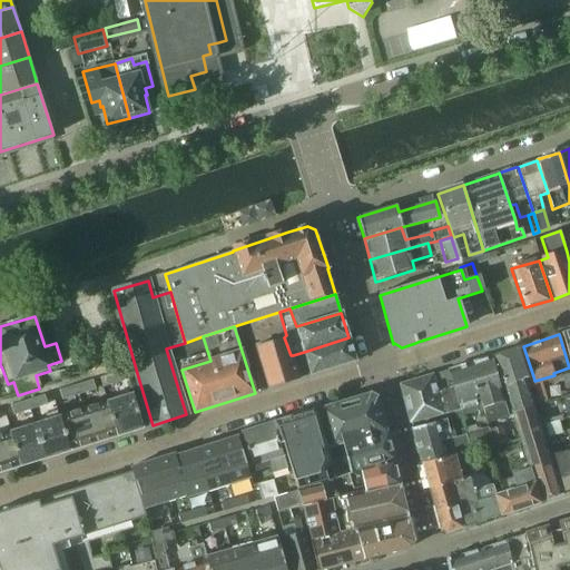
[(301,379),(293,355),(291,355),(284,337),(272,342),(285,384),(301,379)]
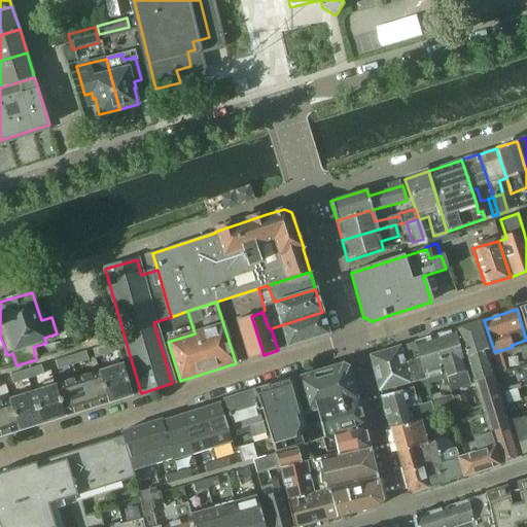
[(271,328),(278,350),(328,335),(322,312),(281,325),(271,328)]
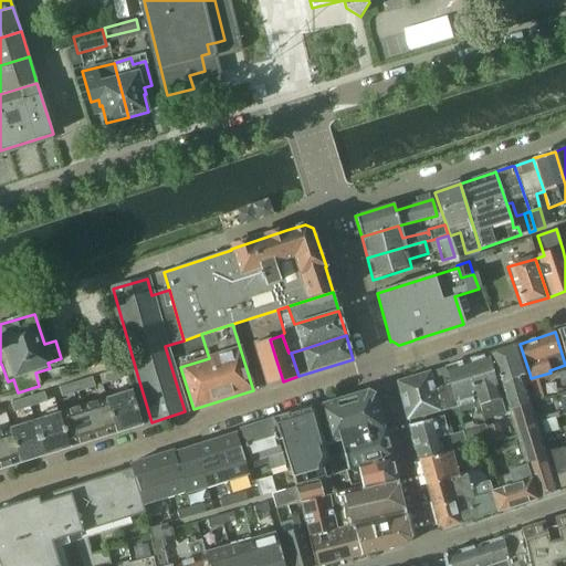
[(268,386),(283,381),(270,339),(257,344),(266,381),(268,386)]
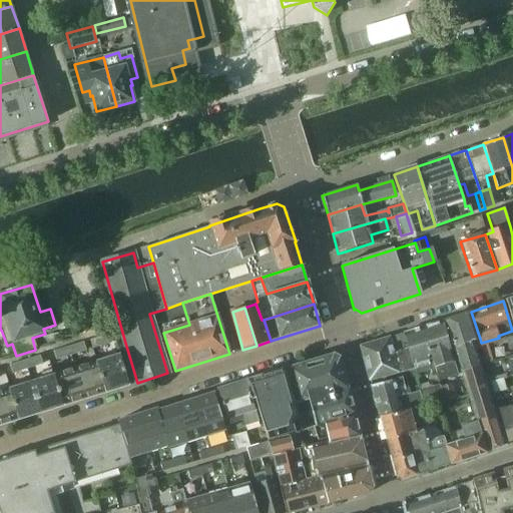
[(461,370),(479,364),(472,341),(480,339),(471,312),(445,321),(461,370)]
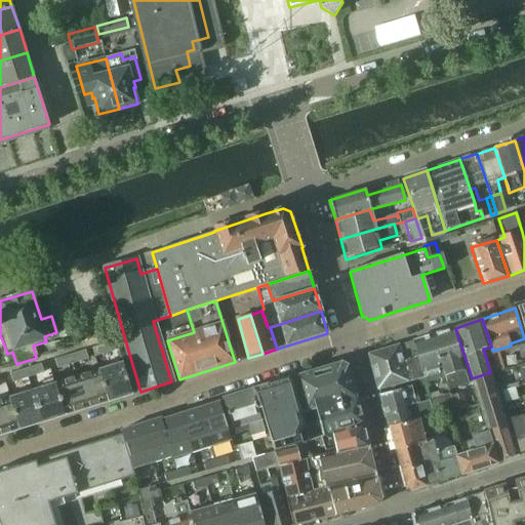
[(433,334),(445,379),(448,391),(468,385),(460,361),(452,332),(451,329),(433,334)]
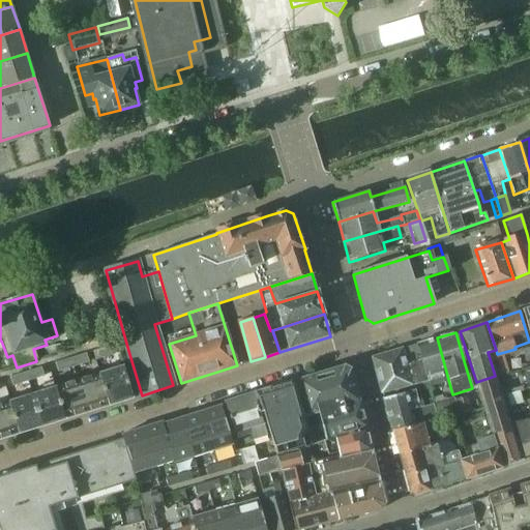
[(430,388),(449,383),(437,337),(417,344),(428,380),(430,388)]
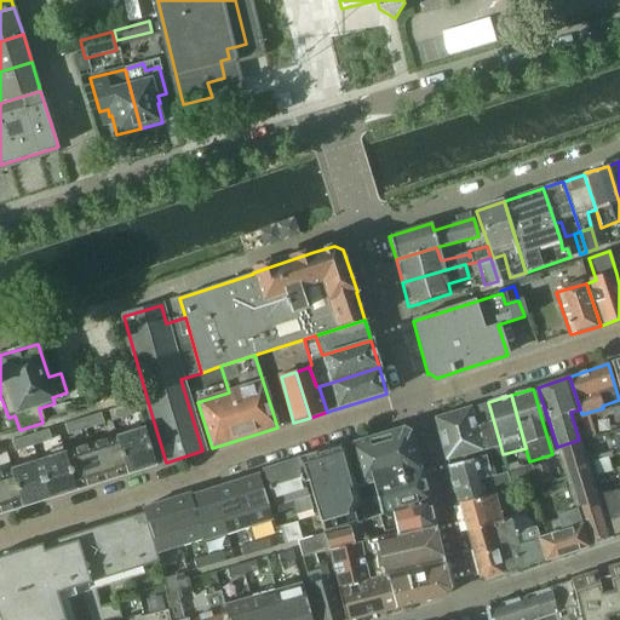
[(500,445),(488,402),(470,408),(435,419),(446,460),(500,445)]
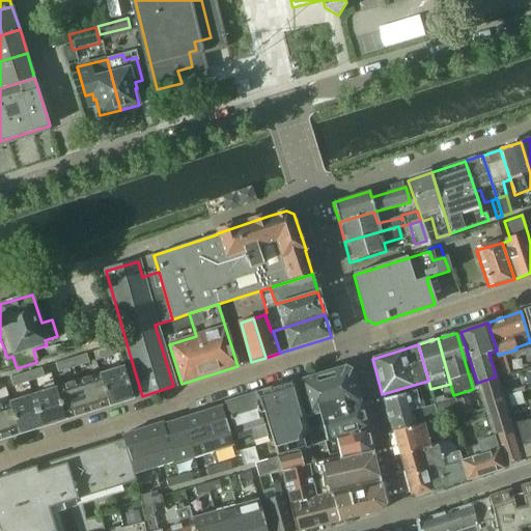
[(95,361),(111,357),(108,347),(92,353),(95,361)]
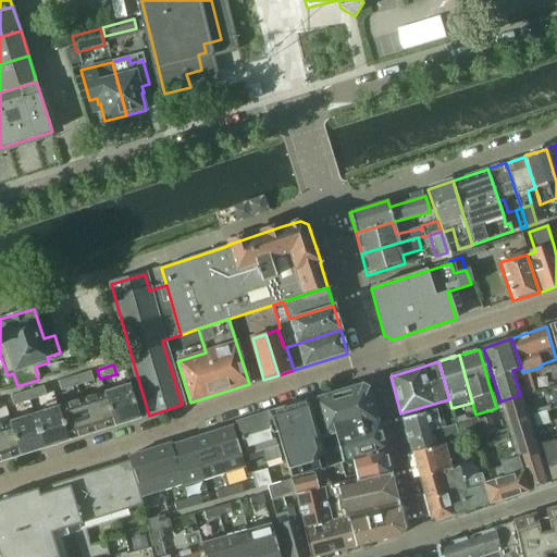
[(90,372),(73,378),(76,386),(93,382),(90,372)]
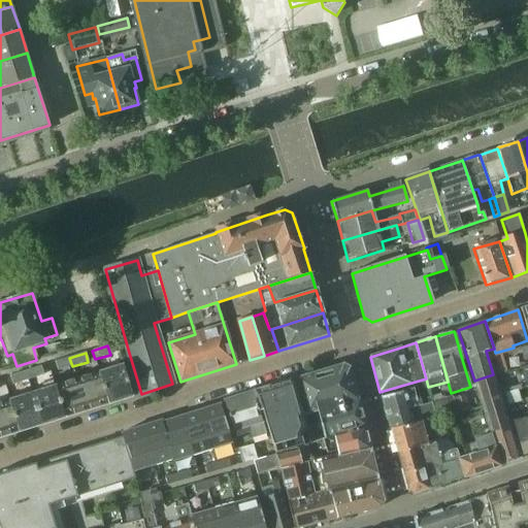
[(502,354),(495,355),(500,373),(507,372),(502,354)]
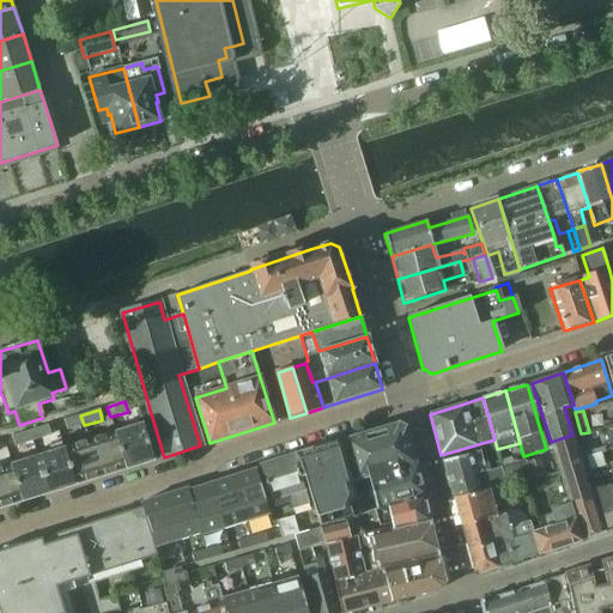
[(84,425),(80,416),(64,420),(67,431),(84,425)]
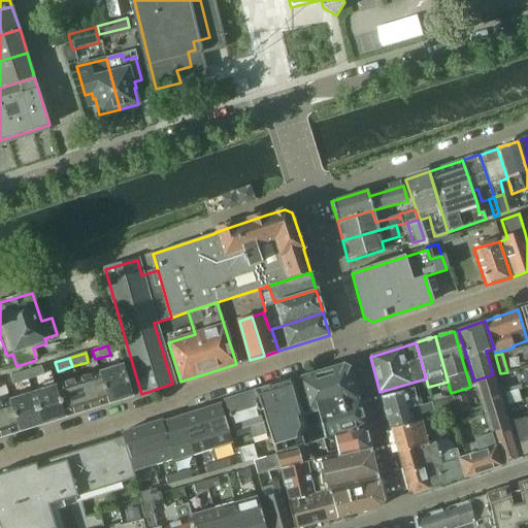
[(317,411),(358,399),(349,369),(343,364),(296,378),(289,381),(254,392),(263,423),(267,436),(272,455),(300,447),(303,446),(300,436),(305,427),(302,417),(317,411)]
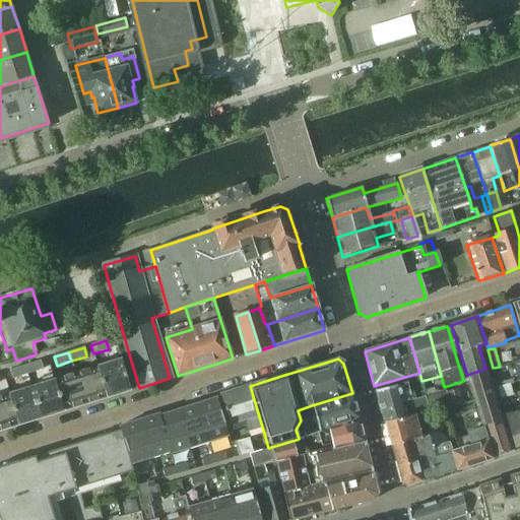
[(98,367),(107,397),(130,390),(121,360),(98,367)]
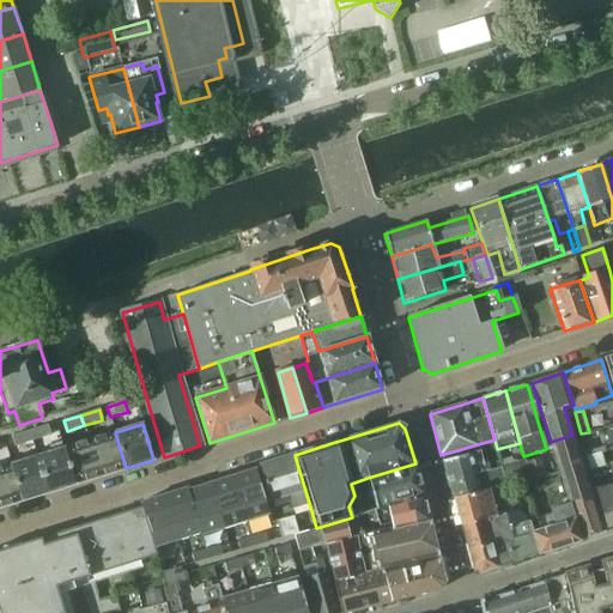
[(47,425),(28,431),(31,442),(50,436),(47,425)]
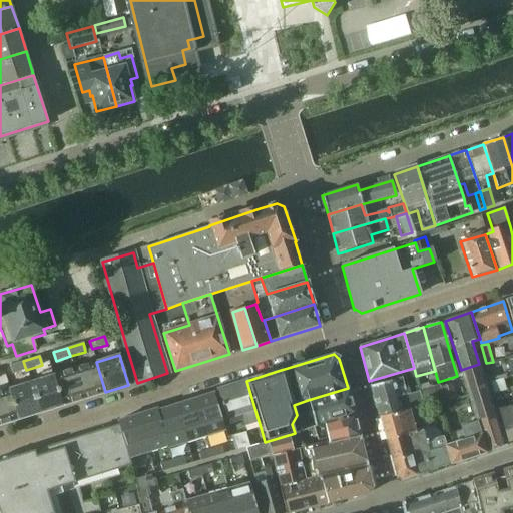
[(26,370),(23,361),(9,366),(12,375),(26,370)]
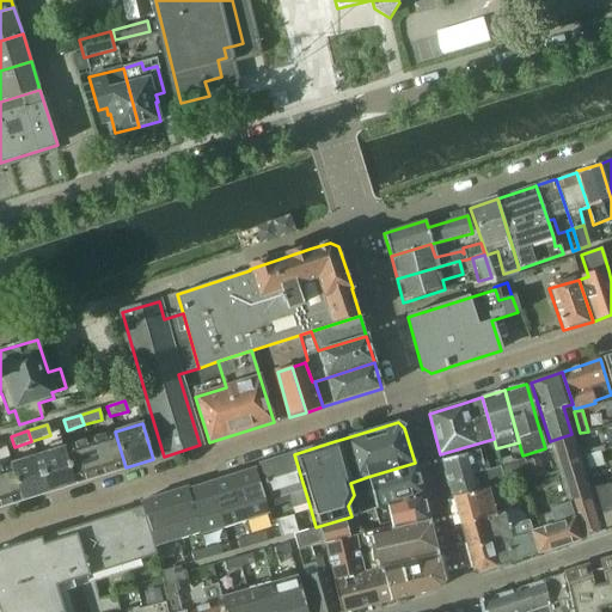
[(89,440),(99,476),(126,467),(115,432),(89,440)]
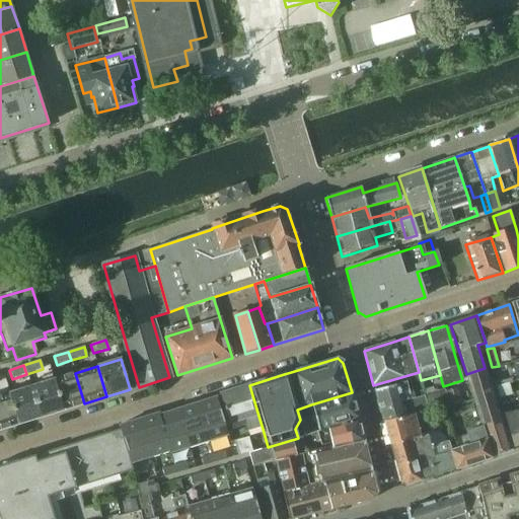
[(466,374),(483,427),(493,457),(511,452),(485,368),(466,374)]
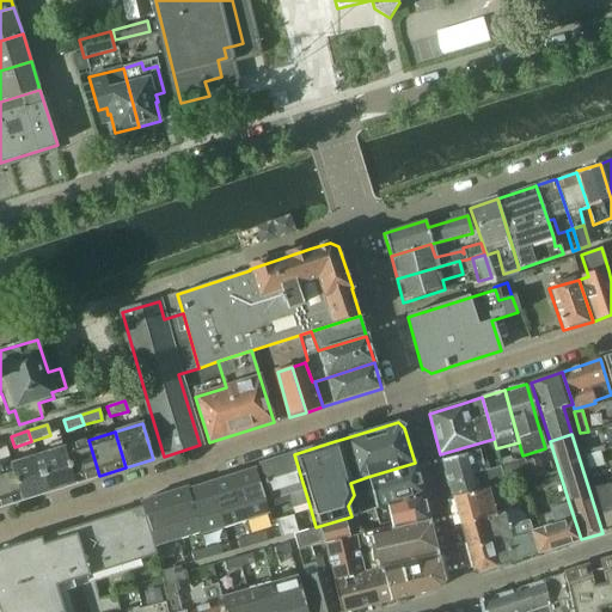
[(62,448),(73,484),(99,476),(89,440),(62,448)]
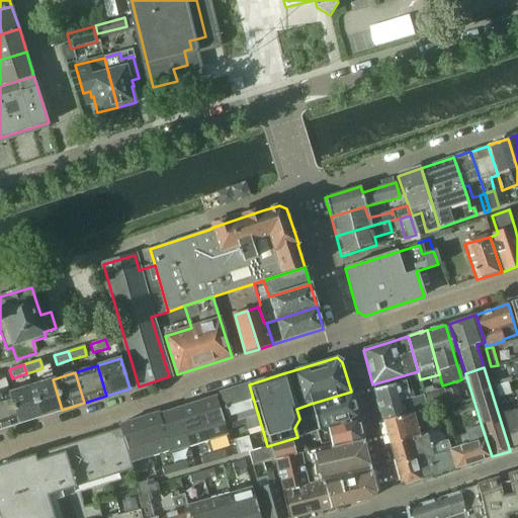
[(30,386),(39,417),(62,410),(53,379),(30,386)]
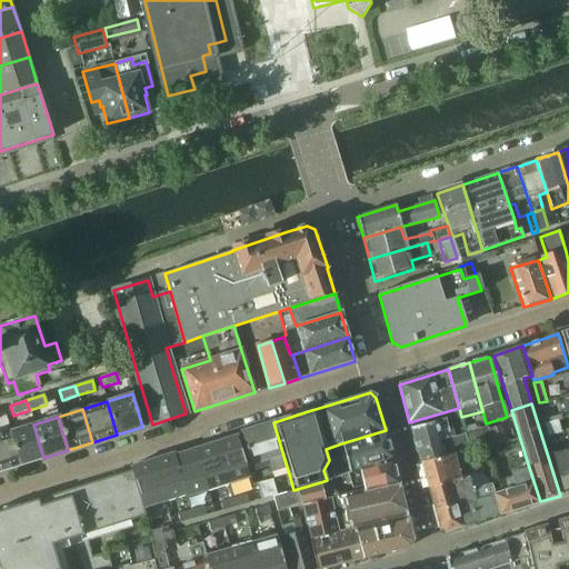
[(420,463),(421,463),(447,457),(455,455),(470,451),(465,432),(450,436),(448,426),(452,423),(451,418),(411,428),(420,463)]
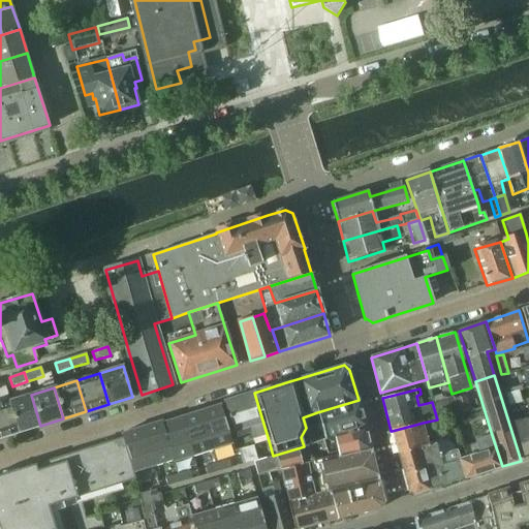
[(254,393),(253,393),(224,402),(225,404),(223,404),(230,434),(246,431),(249,442),(268,437),(263,424),(254,393)]
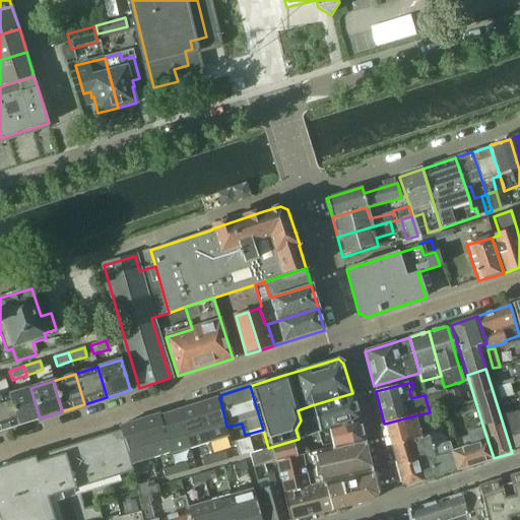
[(458,386),(445,389),(450,407),(463,403),(458,386)]
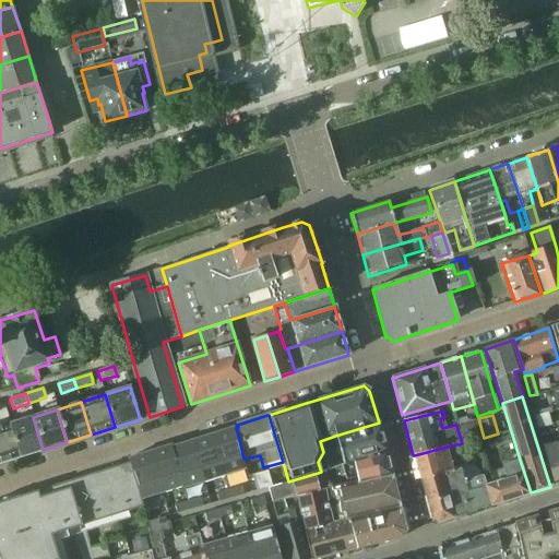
[(538,431),(551,427),(548,415),(535,418),(538,431)]
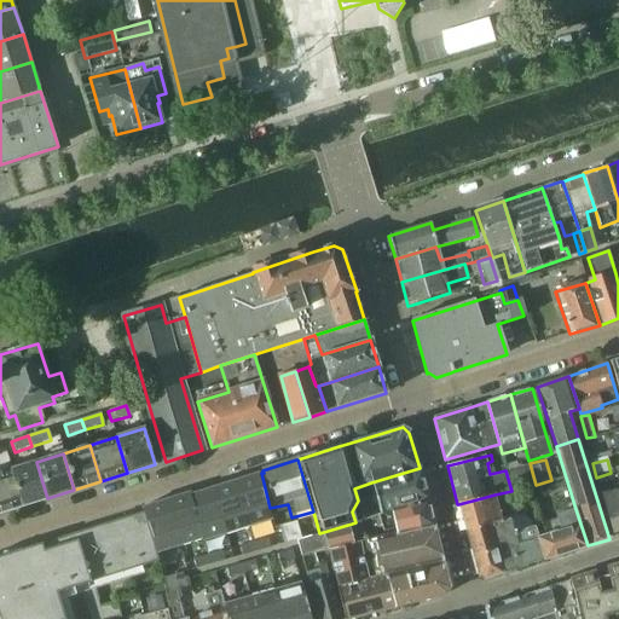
[(11,469),(22,505),(47,498),(36,462),(11,469)]
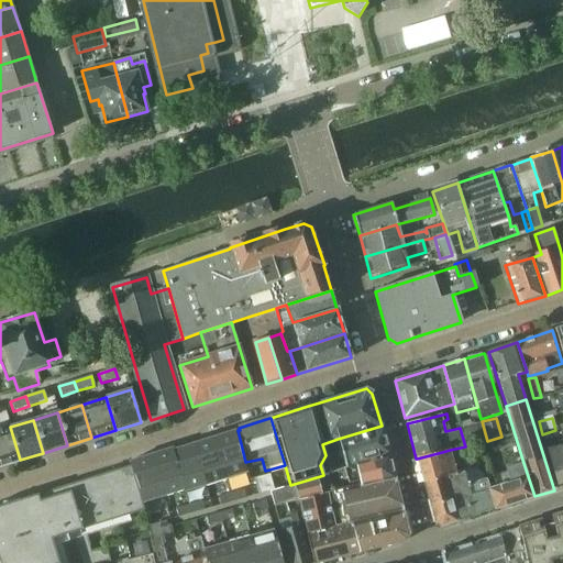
[(482,421),(460,428),(465,446),(487,441),(482,421)]
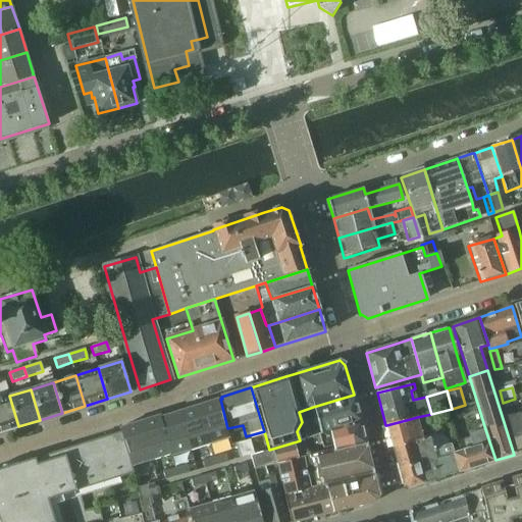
[(319,433),(360,421),(354,396),(354,395),(313,407),(319,433)]
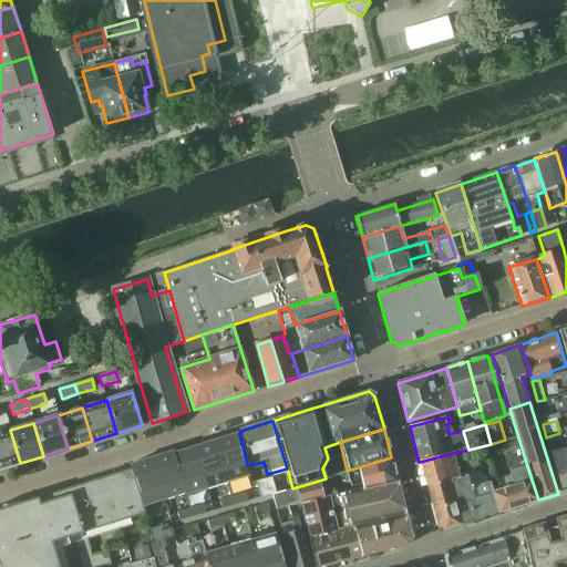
[(0,433),(0,468),(20,463),(10,430),(0,433)]
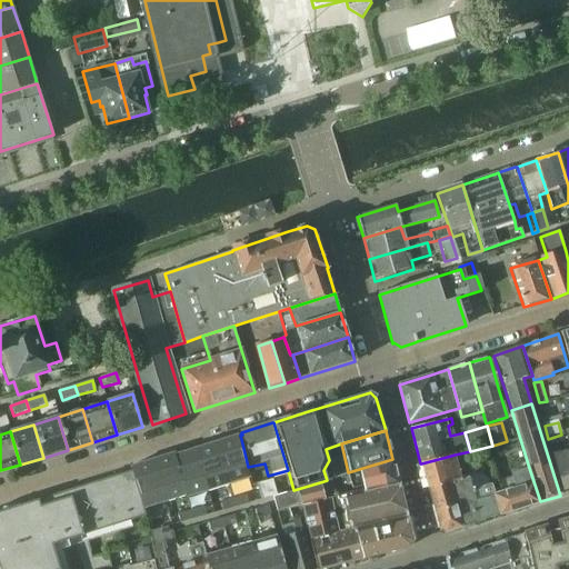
[(238,436),(216,442),(228,483),(251,477),(238,436)]
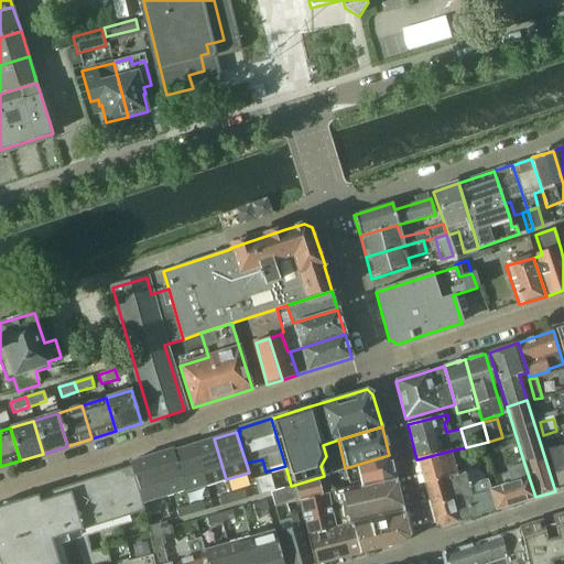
[(226,479),(214,438),(193,445),(206,486),(226,479)]
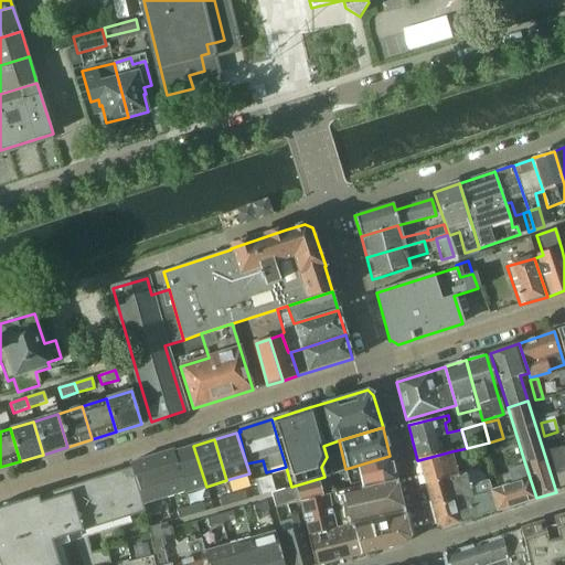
[(206,487),(193,446),(174,451),(174,449),(172,450),(185,493),(206,487)]
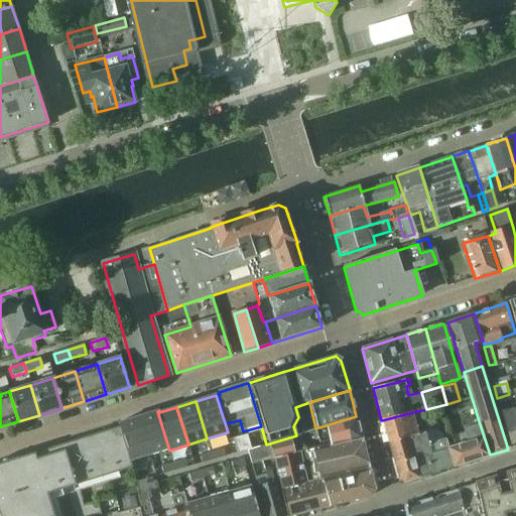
[(515,407),(501,412),(512,447),(515,445),(515,407)]
